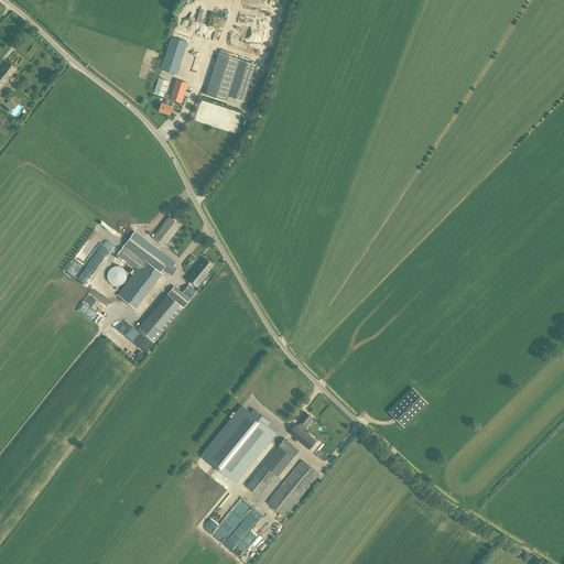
[(185,40),(179,38),(177,40),(172,38),(162,69),(177,74),(187,43),(185,42),(185,40)]
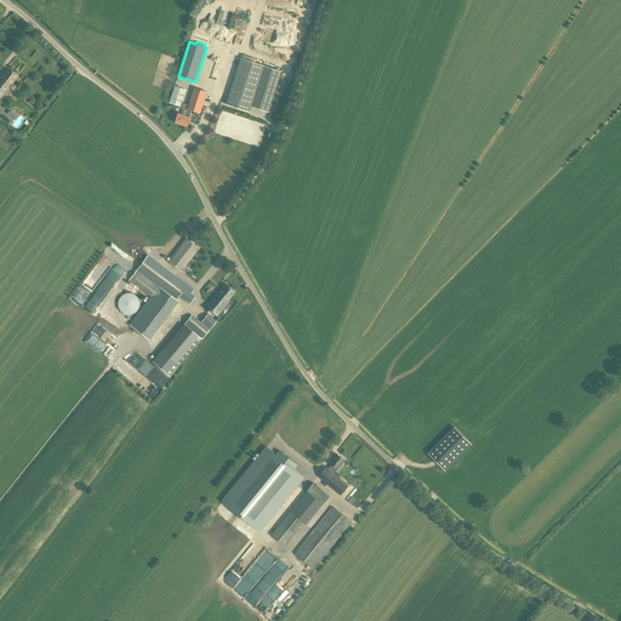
[(269,112),(283,72),(241,58),(226,104),(250,112),(251,106),(269,112)]
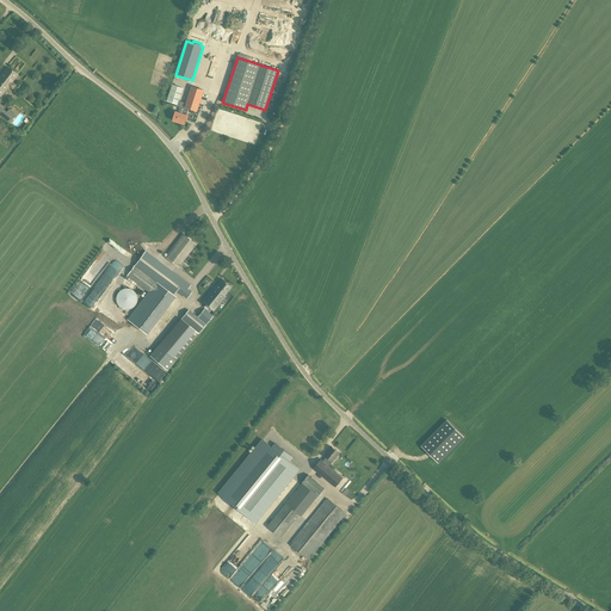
[(12,90),(16,85),(12,82),(18,74),(7,66),(0,75),(0,96),(1,97),(8,86),(12,90)]
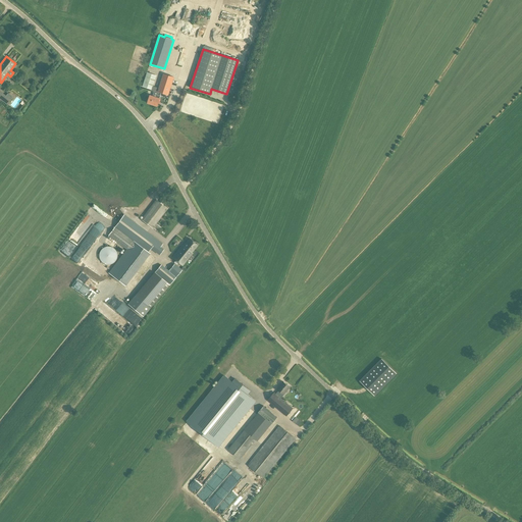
[(152,90),(157,75),(147,72),(143,87),(152,90)]
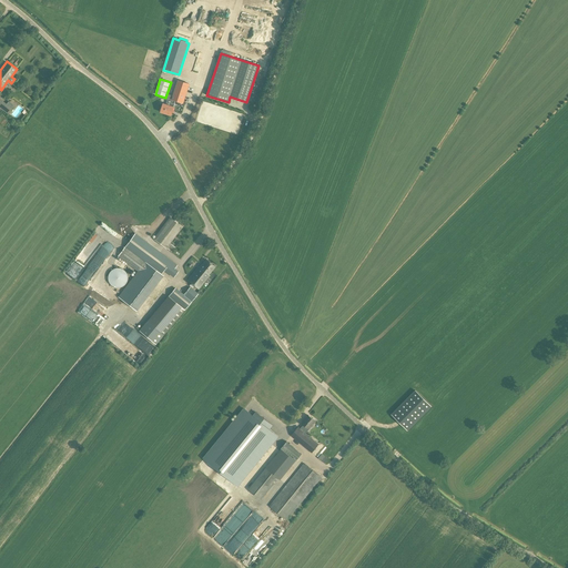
[(183,103),(190,84),(179,80),(172,99),(172,101),(168,99),(166,104),(163,104),(161,112),(171,115),(175,101),(183,103)]
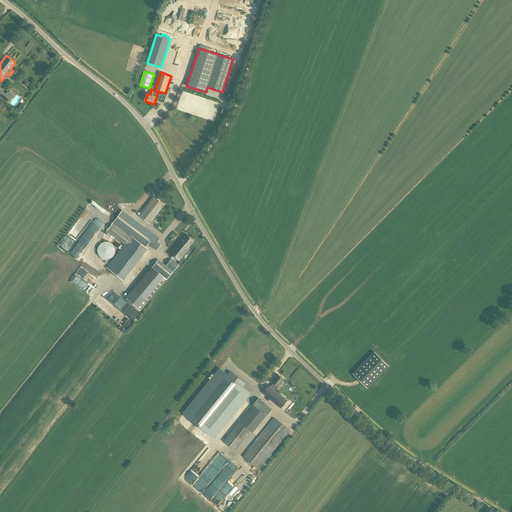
[(6,94),(0,89),(0,96),(2,98),(6,102),(12,95),(7,92),(6,94)]
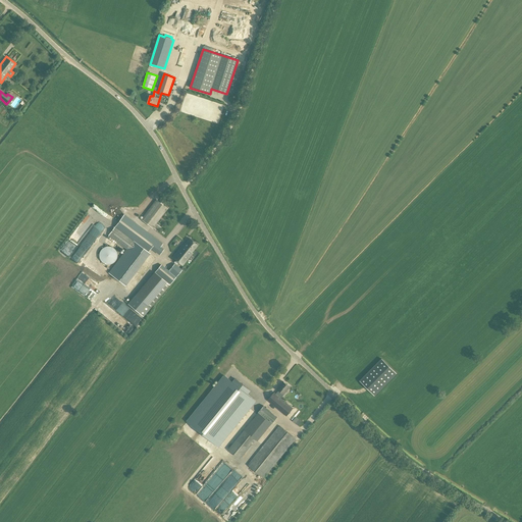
[(153,228),(168,209),(156,200),(141,219),(153,228)]
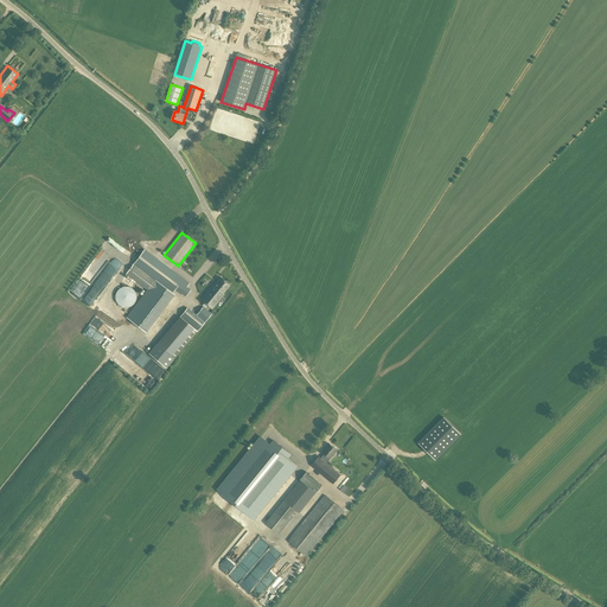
[(127,318),(141,328),(166,295),(171,299),(174,294),(172,293),(176,288),(186,296),(191,291),(186,287),(189,283),(145,250),(126,274),(147,291),(127,318)]
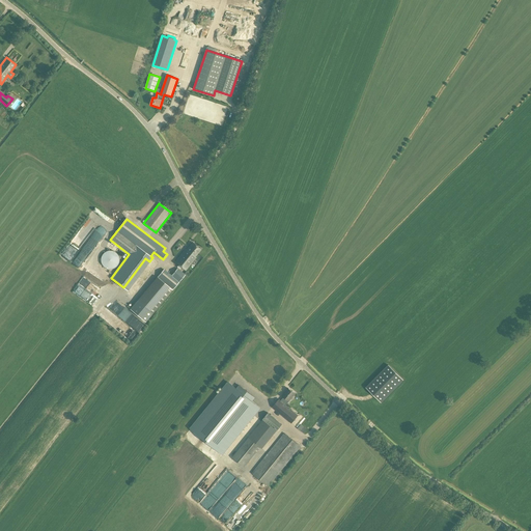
[(195,257),(201,249),(193,243),(187,250),(186,249),(175,261),(186,270),(196,257),(195,257)]
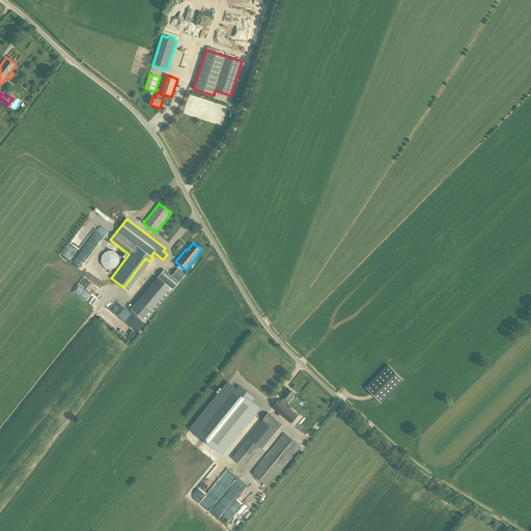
[(119,260),(119,259),(119,258),(119,257),(118,256),(118,255),(117,254),(116,253),(115,252),(114,251),(113,251),(112,251),(111,251),(110,251),(109,251),(108,251),(107,251),(106,251),(106,252),(105,252),(104,253),(103,254),(102,255),(102,256),(102,257),(101,258),(101,259),(101,260),(101,261),(102,262),(102,263),(102,264),(103,266),(104,267),(105,268),(106,268),(107,269),(108,269),(109,269),(110,269),(111,269),(112,269),(113,269),(114,268),(115,268),(116,267),(117,266),(118,264),(118,263),(118,262),(119,262),(119,261),(119,260)]
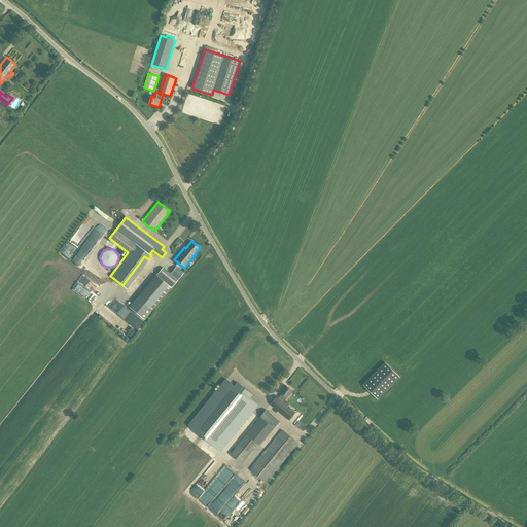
[(176,267),(170,274),(178,280),(183,273),(176,267)]
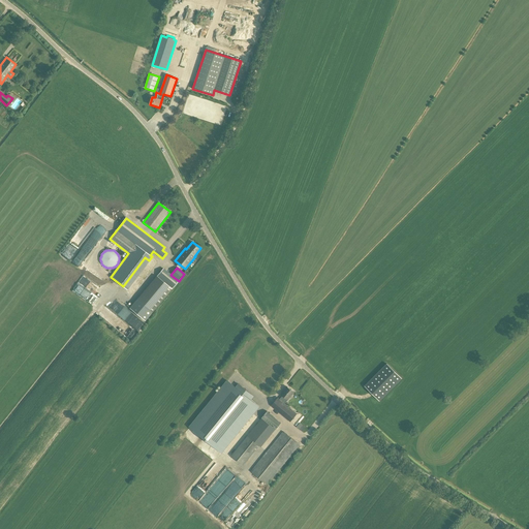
[(170,275),(163,269),(157,276),(158,277),(173,288),(179,281),(170,275)]
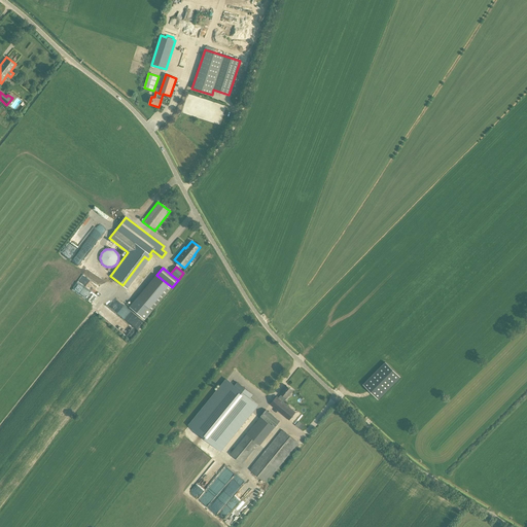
[(89,270),(85,275),(99,284),(102,279),(89,270)]
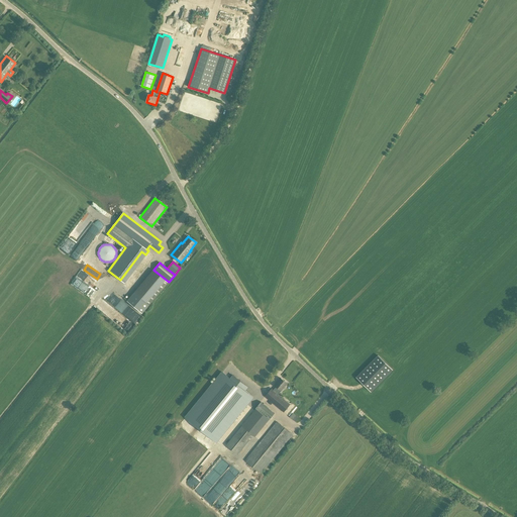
[(109,290),(96,307),(128,332),(134,324),(141,316),(109,290)]
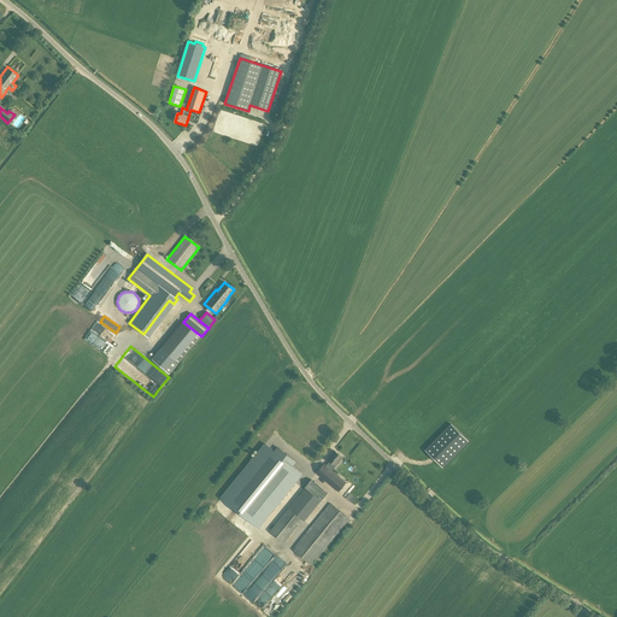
[(160,350),(152,359),(170,375),(177,365),(160,350)]
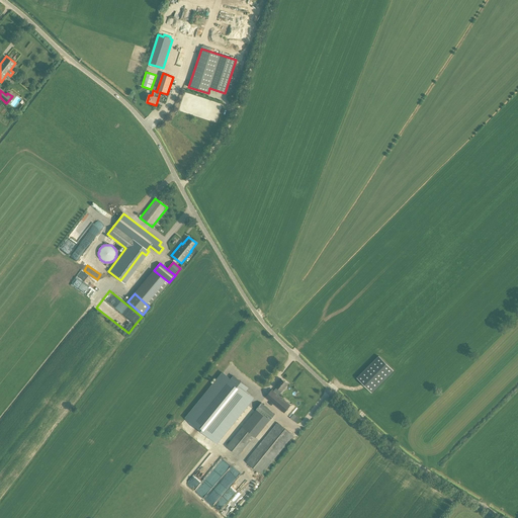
[(378,356),(357,377),(371,393),(394,370),(378,356)]
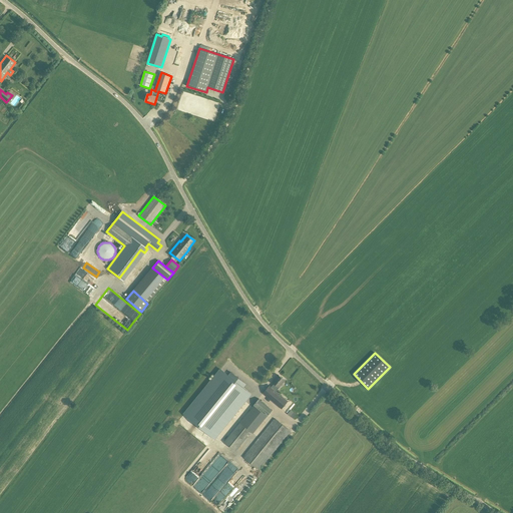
[(220,368),(183,414),(183,415),(214,440),(252,394),(243,388),(246,384),(231,372),(228,375),(221,369),(220,368)]
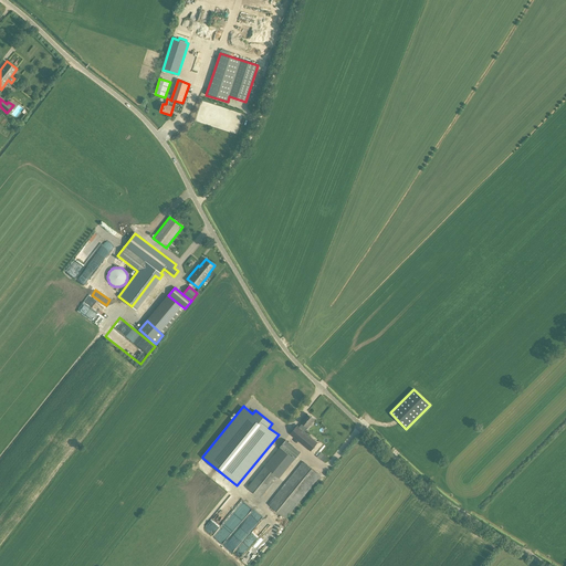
[(311,451),(317,442),(304,432),(308,428),(314,420),(307,413),(301,421),(303,423),(300,427),(297,426),(290,435),(311,451)]
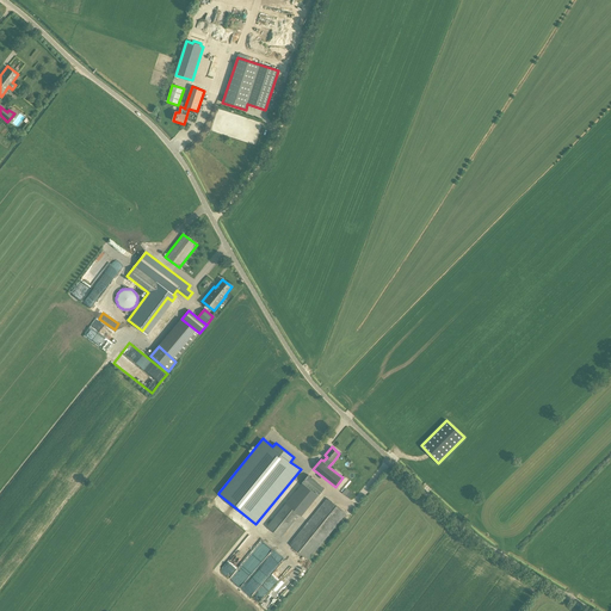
[(303,483),(267,526),(281,537),(300,514),(298,513),(315,493),(312,491),(318,482),(308,475),(302,482),(303,483)]
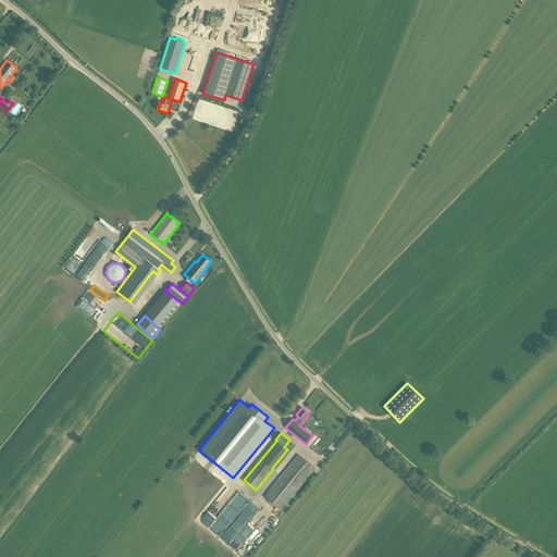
[(281,510),(316,468),(298,455),(264,496),(281,510)]
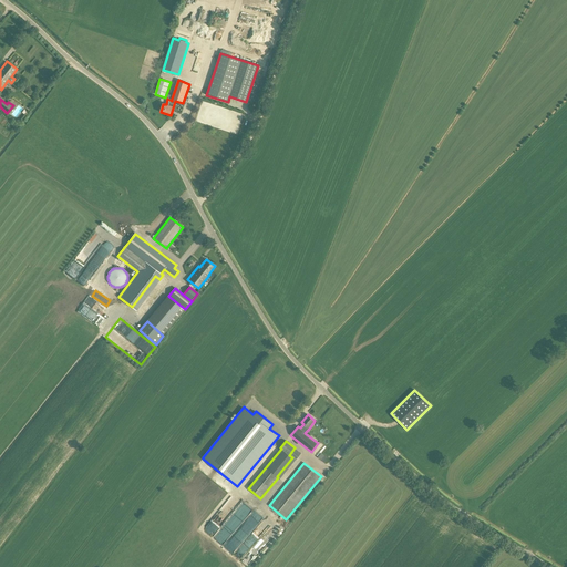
[(233,495),(207,527),(216,534),(240,502),(233,495)]
